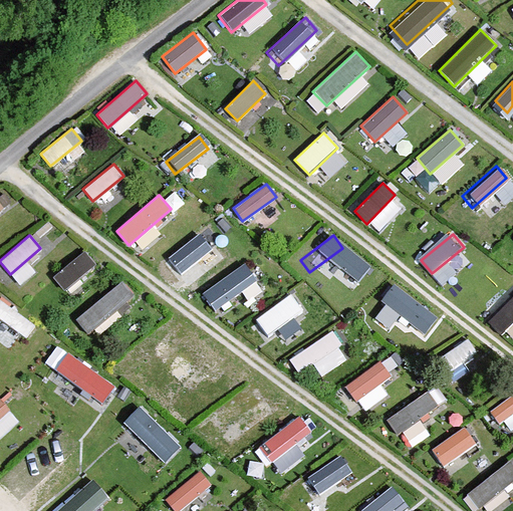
[(84,251),(53,277),(63,290),(94,264),(84,251)]
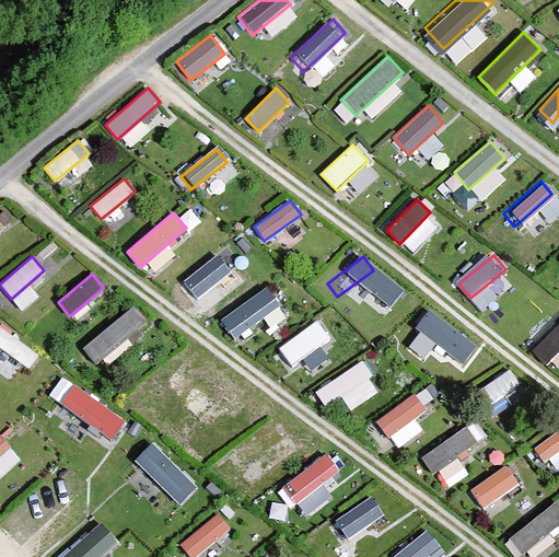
[(266,288),(221,320),(234,339),(279,306),(266,288)]
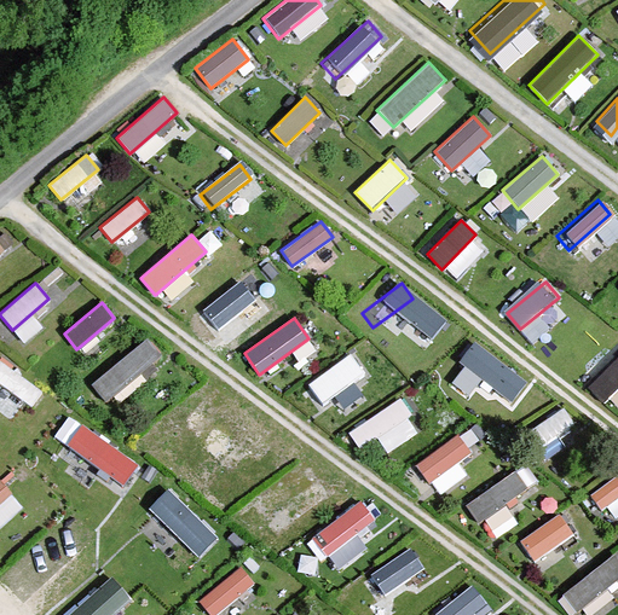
[(146,338),(91,384),(105,401),(161,355),(146,338)]
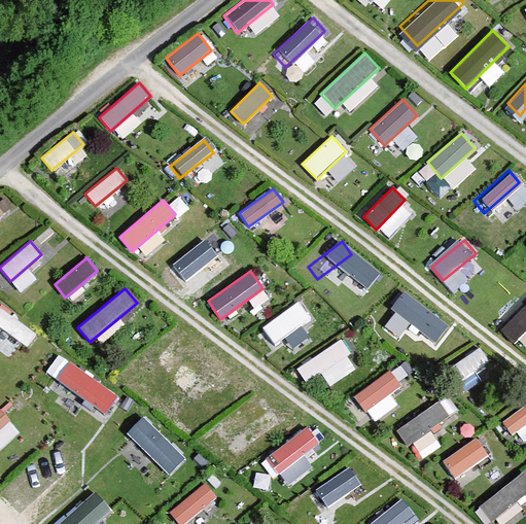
[(404,290),(389,307),(432,342),(447,325),(404,290)]
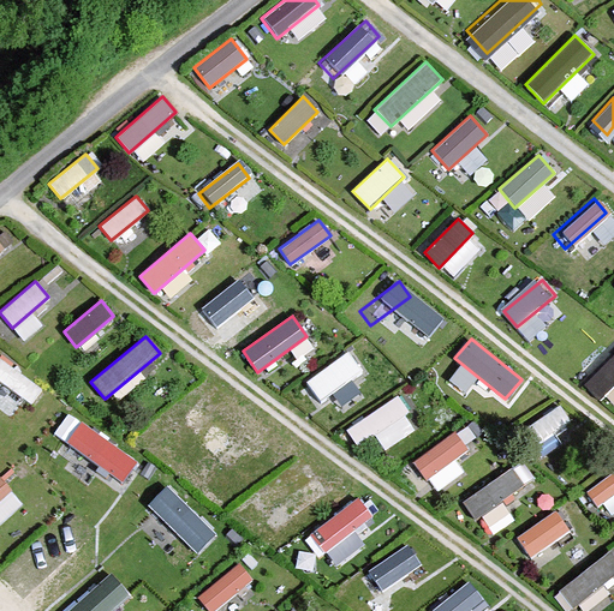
[(347,352),(308,381),(321,400),(362,371),(347,352)]
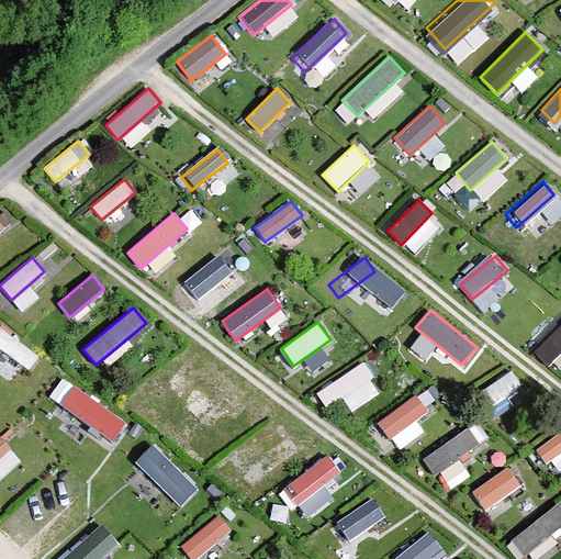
[(560,351),(560,323),(533,353),(547,367),(560,351)]
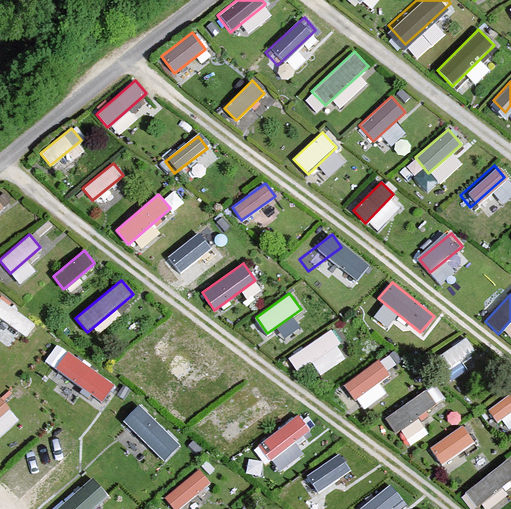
[(34,323),(0,298),(0,317),(25,336),(34,323)]
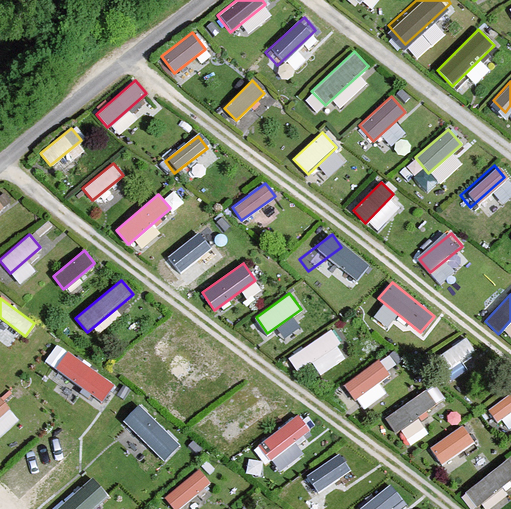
[(340,343),(330,329),(287,358),(297,372),(340,343)]
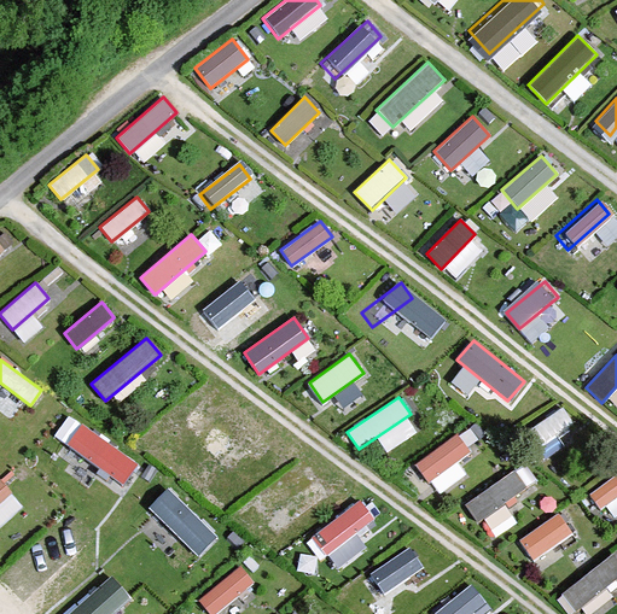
[(572,421),(562,407),(524,432),(535,446),(572,421)]
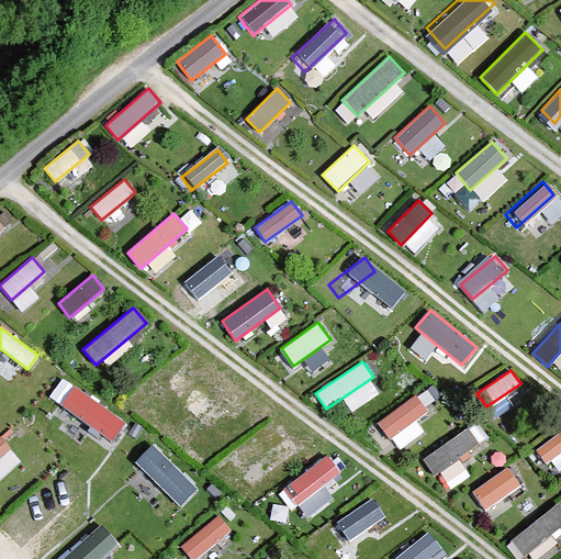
[(114,440),(127,422),(82,389),(69,409),(114,440)]
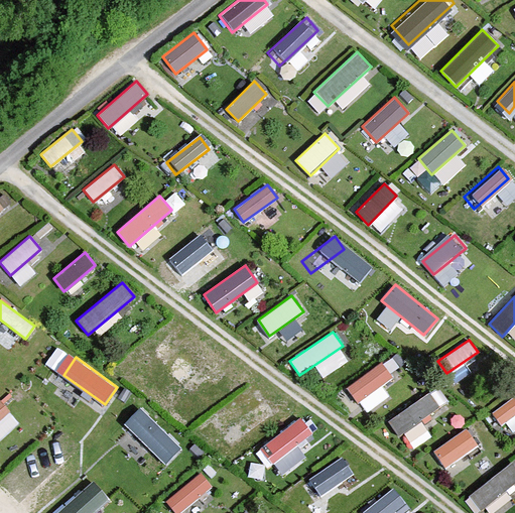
[(346,388),(357,403),(391,376),(381,362),(346,388)]
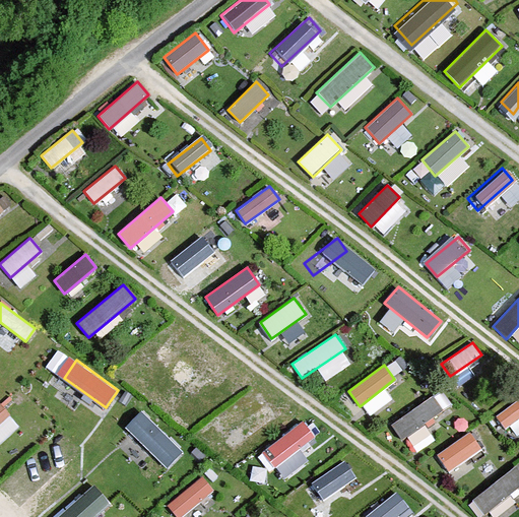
[(432,396),(391,425),(401,439),(442,410),(432,396)]
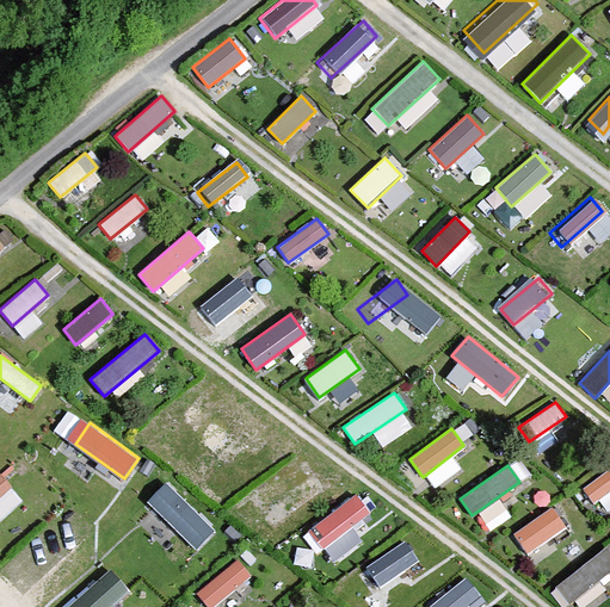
[(609,468),(581,488),(592,503),(609,490),(609,468)]
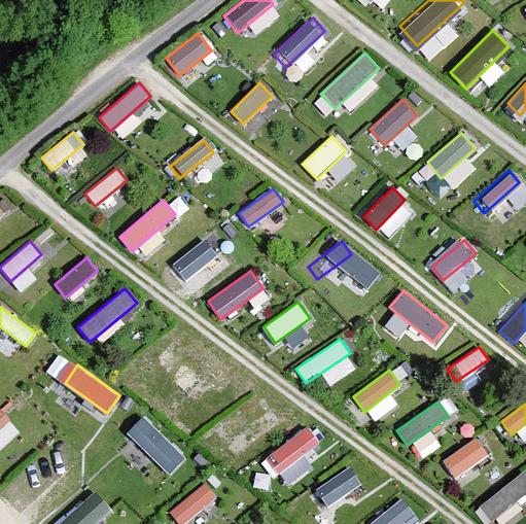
[(0,429),(10,420),(0,409),(0,429)]
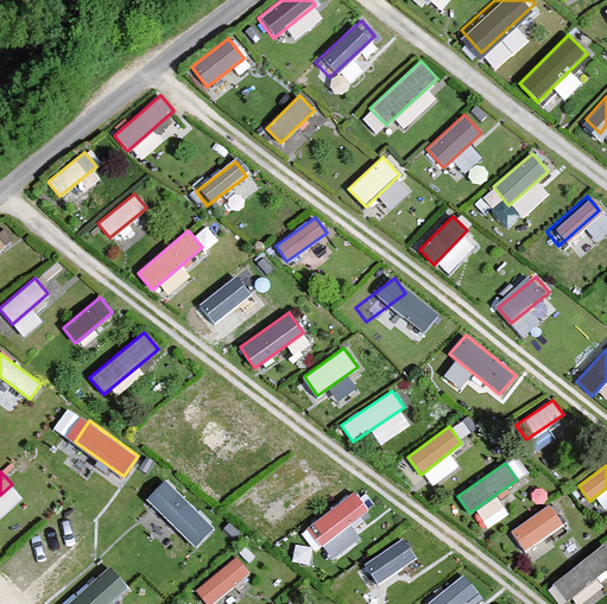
[(164,479),(145,500),(194,548),(214,528),(164,479)]
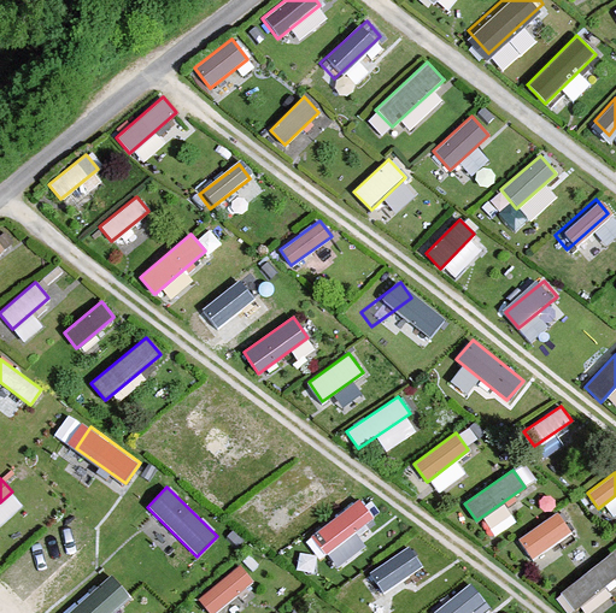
[(358,500),(310,536),(324,554),(373,518),(358,500)]
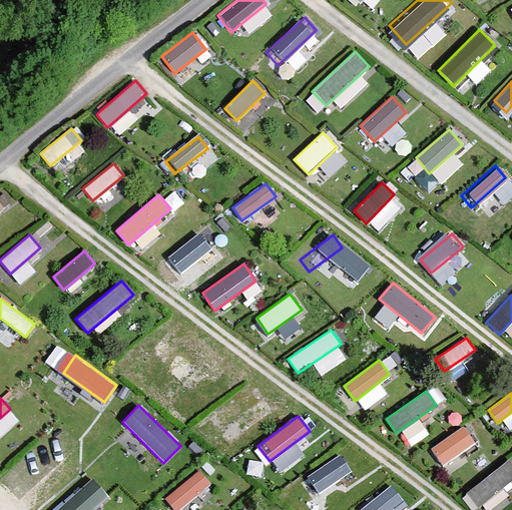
[(462,426),(430,448),(442,465),(474,442),(462,426)]
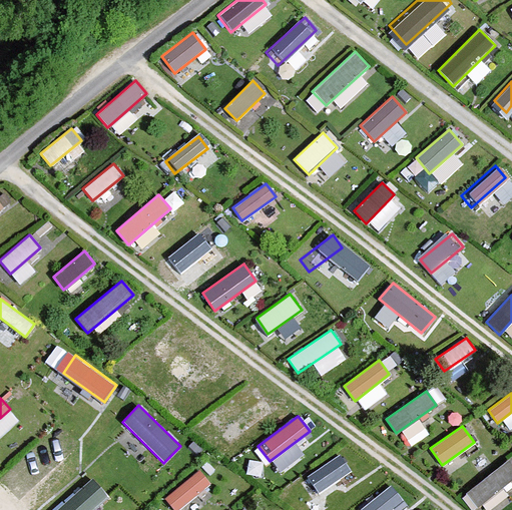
[(331,459),(294,485),(303,498),(340,472),(331,459)]
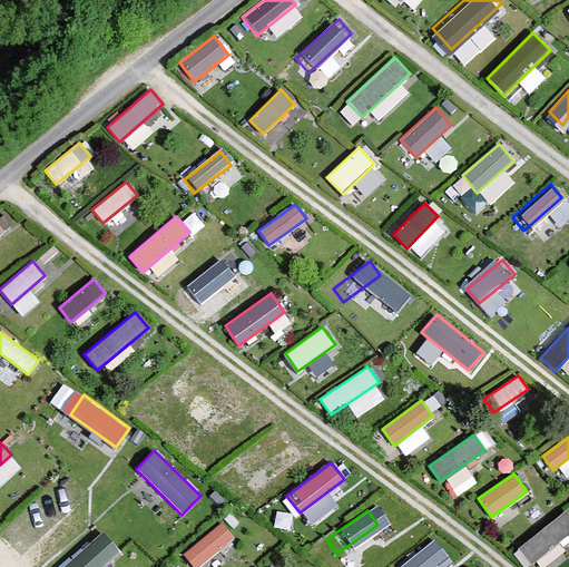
[(568,515),(566,510),(517,549),(529,565),(568,534),(568,515)]
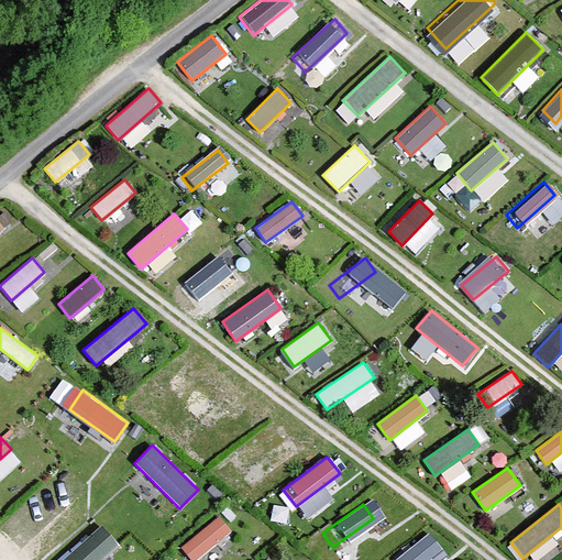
[(195,559),(231,530),(218,515),(179,548),(189,559),(195,559)]
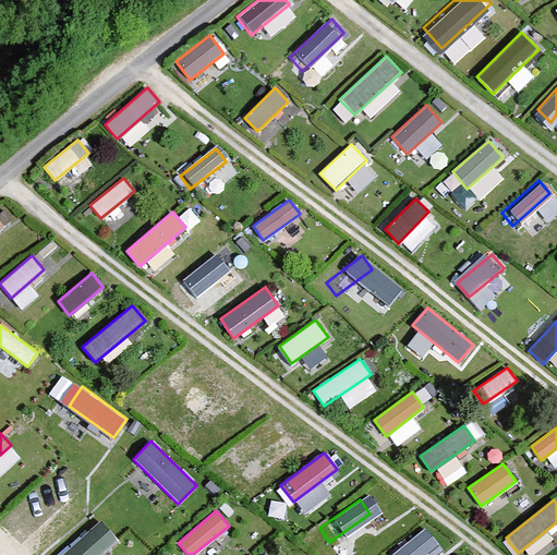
[(101,554),(118,540),(99,520),(60,554),(101,554)]
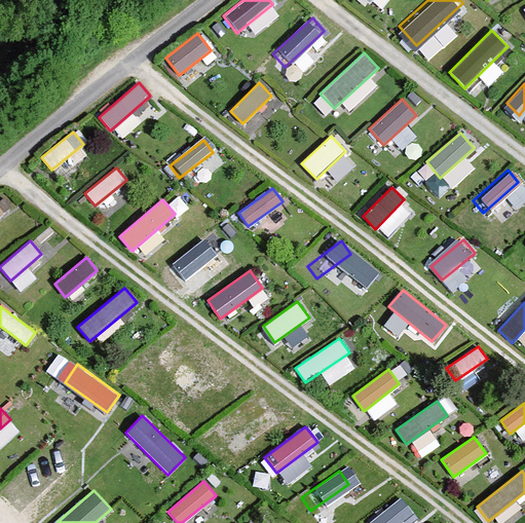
[(400,497),(368,522),(400,522),(412,513),(400,497)]
